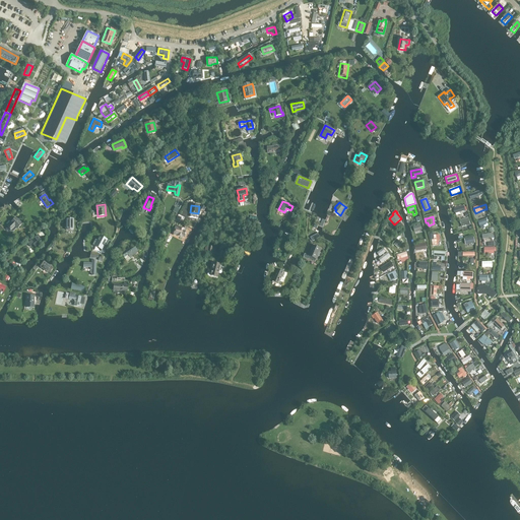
[(17,229),(21,223),(18,220),(15,218),(11,222),(12,222),(8,226),(11,231),(15,226),(17,229)]
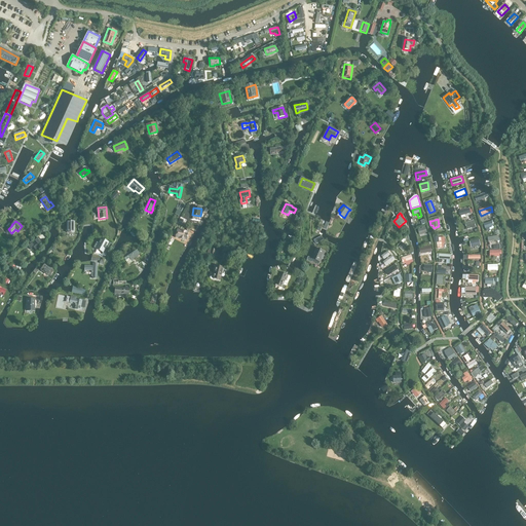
[(477,227),(474,221),(465,223),(466,227),(471,225),(472,229),(477,227)]
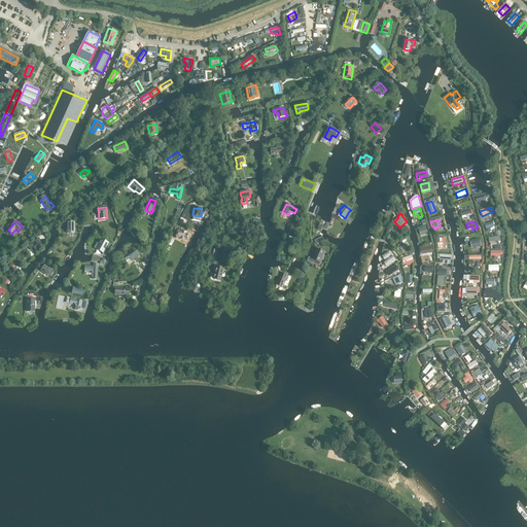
[(186,241),(188,233),(185,233),(185,232),(183,232),(180,232),(178,231),(176,238),(178,239),(186,241)]
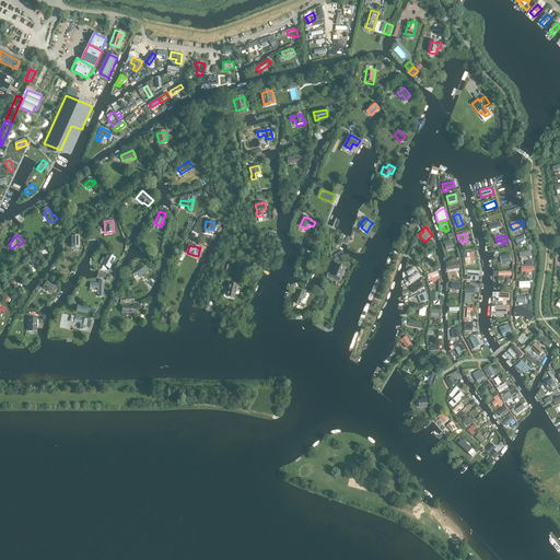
[(466,265),(470,264),(470,258),(471,258),(471,253),(467,254),(467,252),(463,252),(464,258),(465,258),(466,265)]
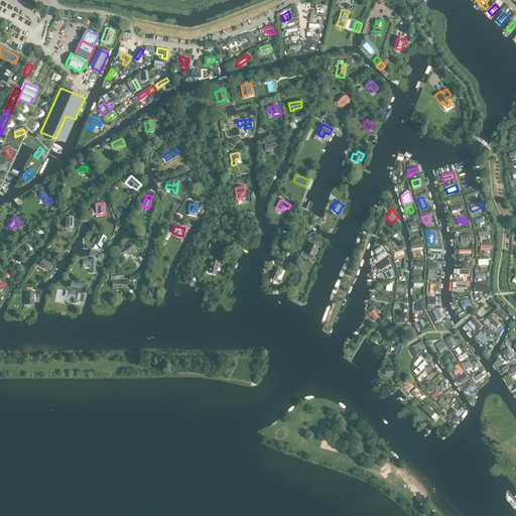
[(29,240),(27,242),(29,245),(32,243),(34,246),(38,243),(37,241),(40,238),(37,234),(33,237),(36,240),(33,242),(31,239),(32,238),(31,236),(28,239),(29,240)]
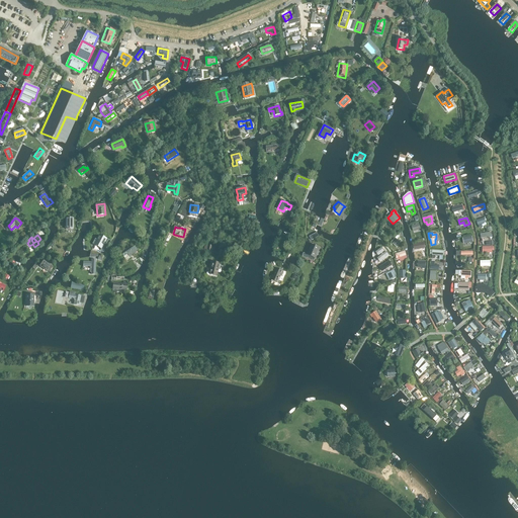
[(101,249),(106,239),(100,236),(95,245),(101,249)]
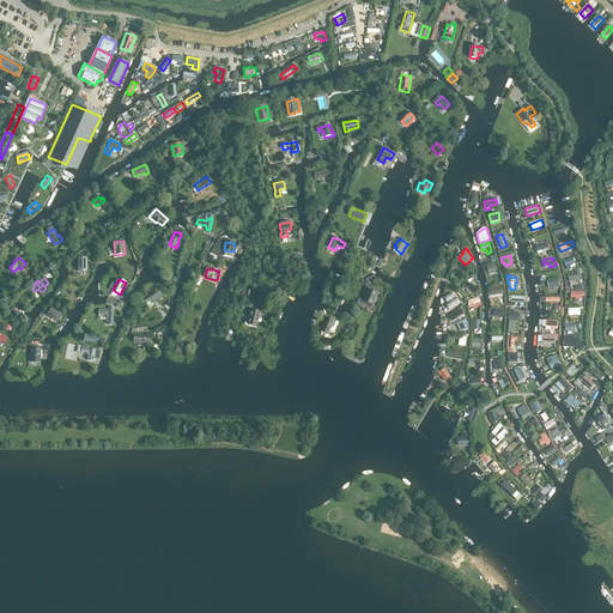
[(380,295),(369,290),(364,302),(359,301),(358,304),(363,307),(365,303),(374,308),(380,295)]
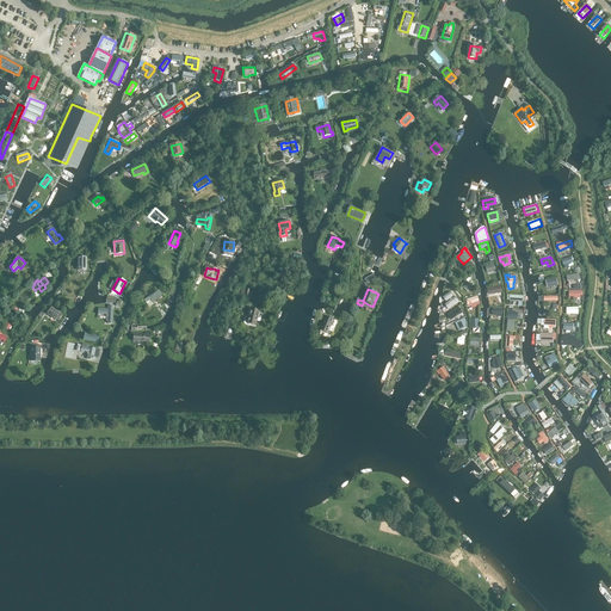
[(153,303),(162,296),(159,291),(152,296),(150,295),(153,294),(153,292),(143,298),(146,303),(150,301),(153,303)]
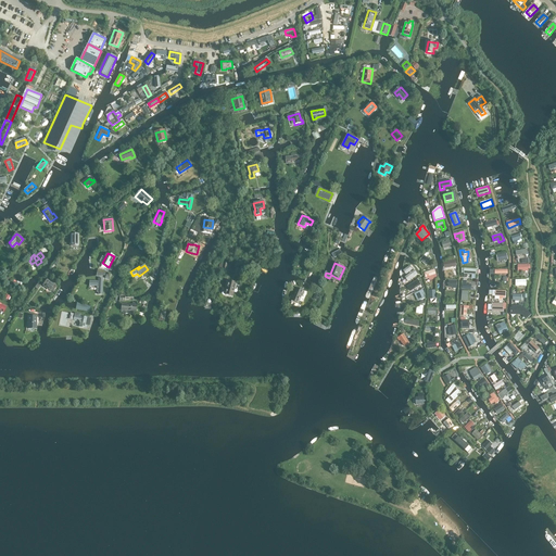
[(464,268),(464,278),(467,278),(467,275),(476,275),(477,269),(464,268)]
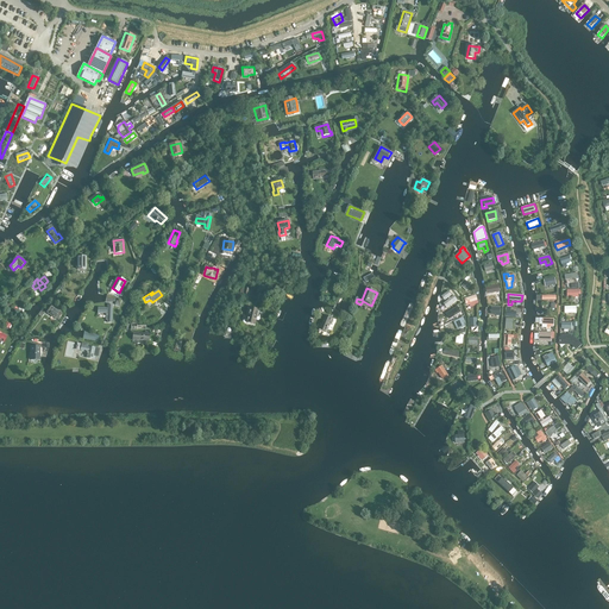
[(466,306),(470,306),(470,308),(479,305),(476,295),(464,299),(466,306)]
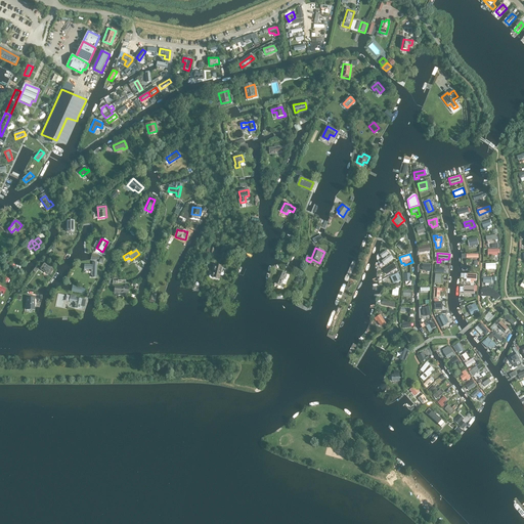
[(386,258),(383,261),(385,264),(393,258),(390,255),(387,257),(387,256),(386,257),(386,258)]
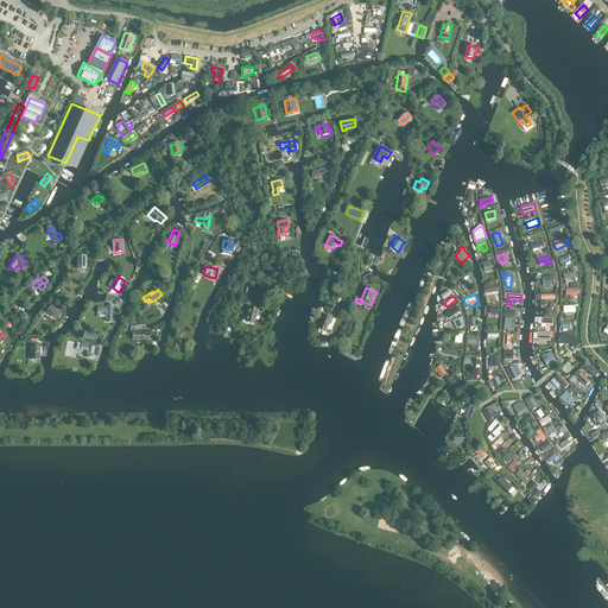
[(112,323),(112,316),(113,305),(108,305),(108,309),(99,308),(99,312),(108,314),(108,323),(112,323)]
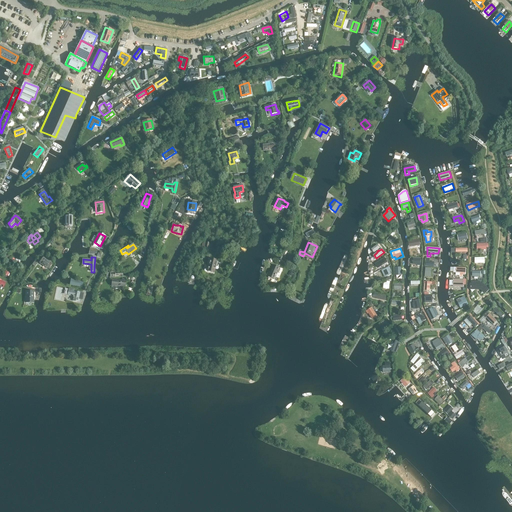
[(49,269),(52,264),(43,258),(40,263),(49,269)]
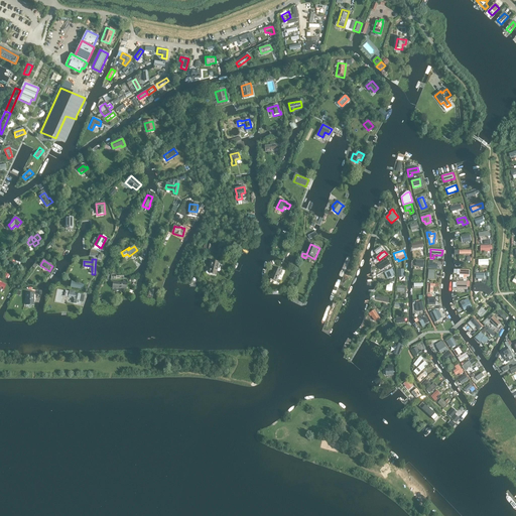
[(391,264),(388,260),(378,266),(381,271),(391,264)]
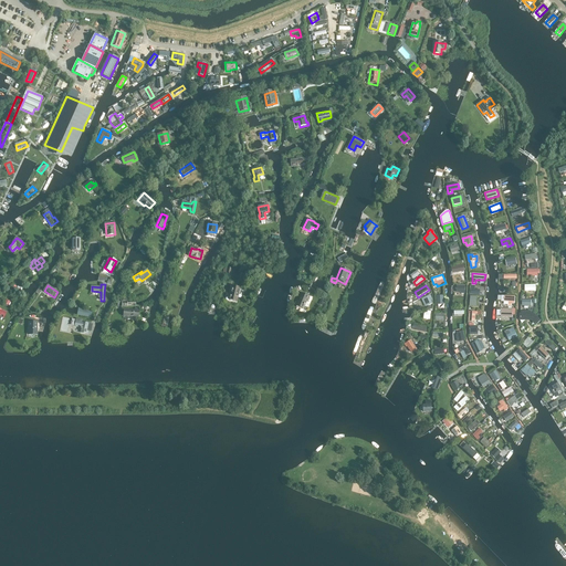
[(237,302),(240,289),(231,286),(230,291),(229,295),(228,300),(237,302)]
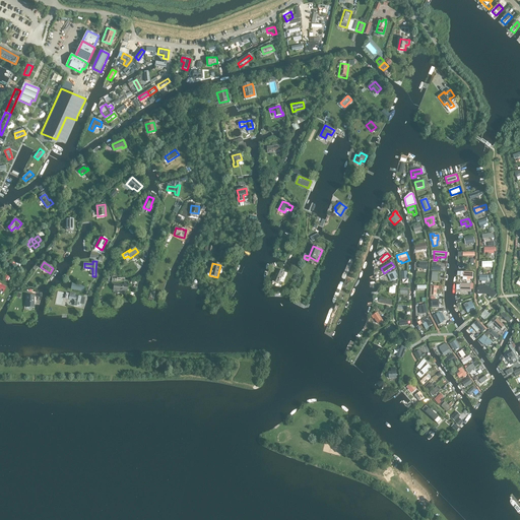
[(433,263),(433,271),(441,271),(441,266),(437,266),(437,263),(433,263)]
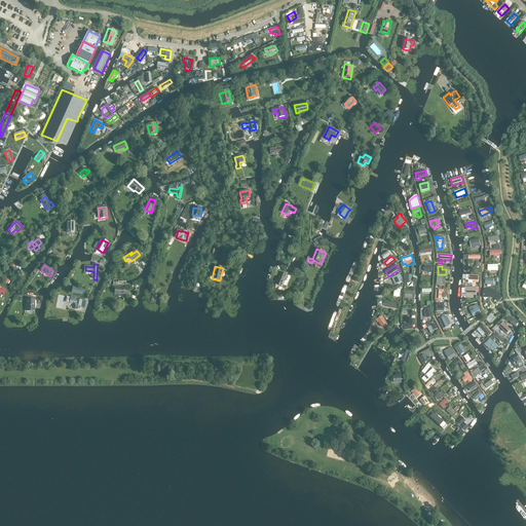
[(283,287),(283,286),(285,280),(287,280),(288,276),(282,274),(278,282),(276,282),(275,285),(283,287)]
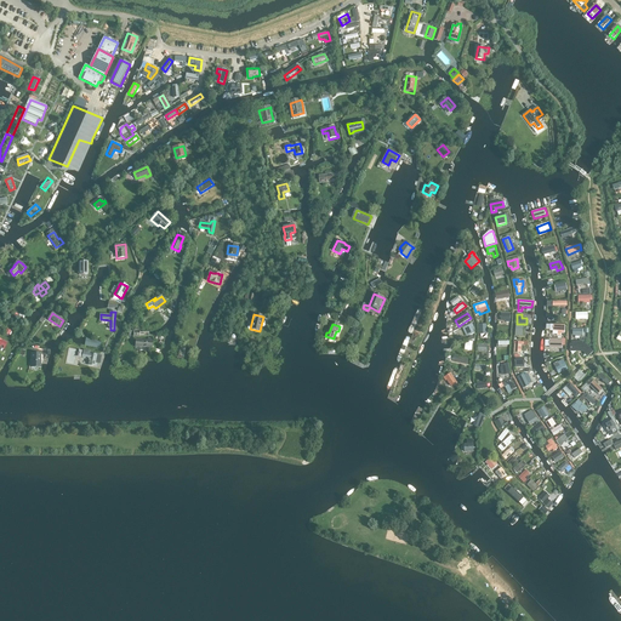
[(550,325),(550,331),(557,331),(557,335),(557,336),(562,336),(562,334),(564,334),(565,332),(565,325),(550,325)]
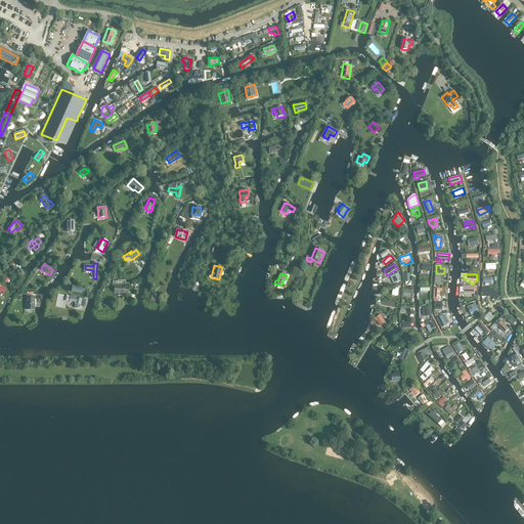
[(434,289),(434,298),(440,298),(440,291),(442,291),(442,289),(434,289)]
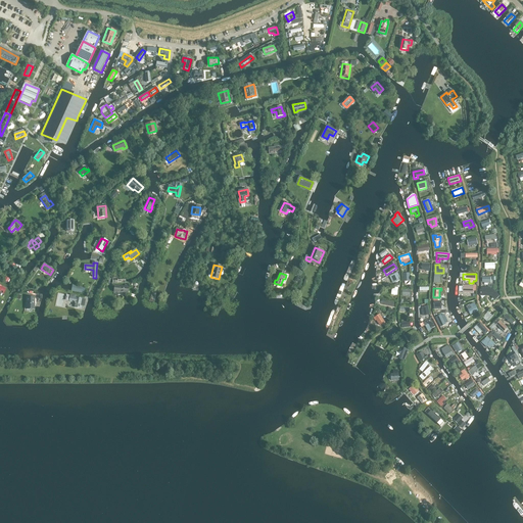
[(480,290),(480,295),(491,295),(495,298),(498,295),(493,290),(490,290),(490,288),(481,288),(481,290),(480,290)]
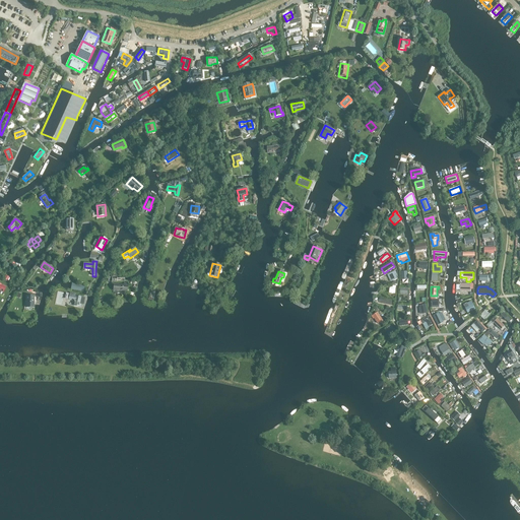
[(81,307),(81,305),(80,305),(82,298),(73,296),(74,294),(70,294),(69,300),(75,301),(74,306),(81,307)]
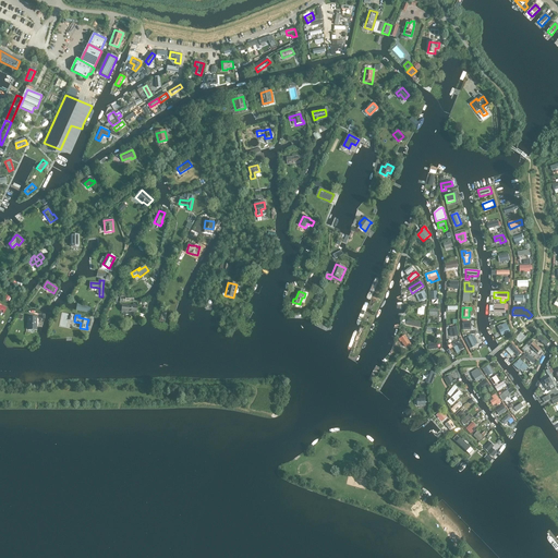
[(37,330),(37,318),(28,318),(28,330),(37,330)]
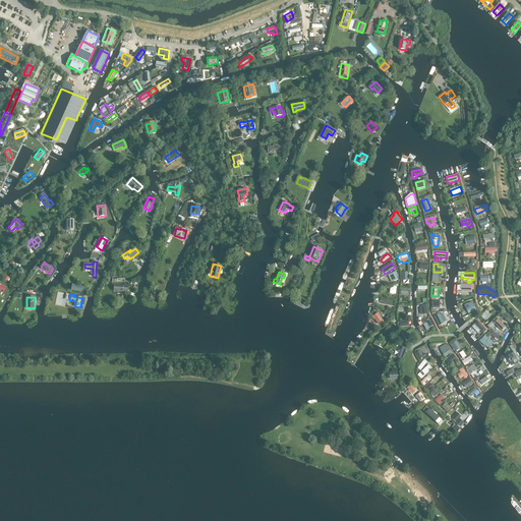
[(472,301),(468,304),(470,307),(466,309),(468,314),(476,310),(472,301)]
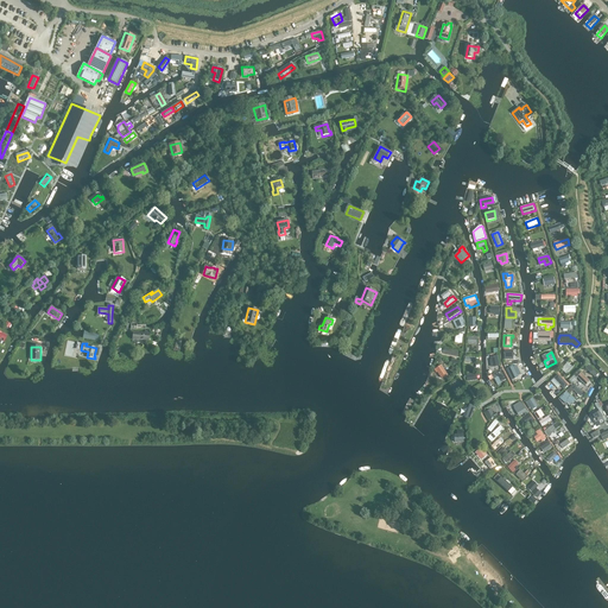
[(599,374),(588,365),(586,368),(595,378),(599,374)]
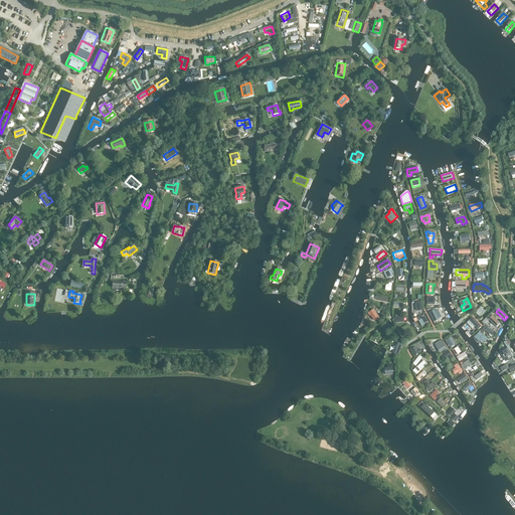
[(368,314),(370,316),(371,316),(374,321),(379,318),(374,310),(368,314)]
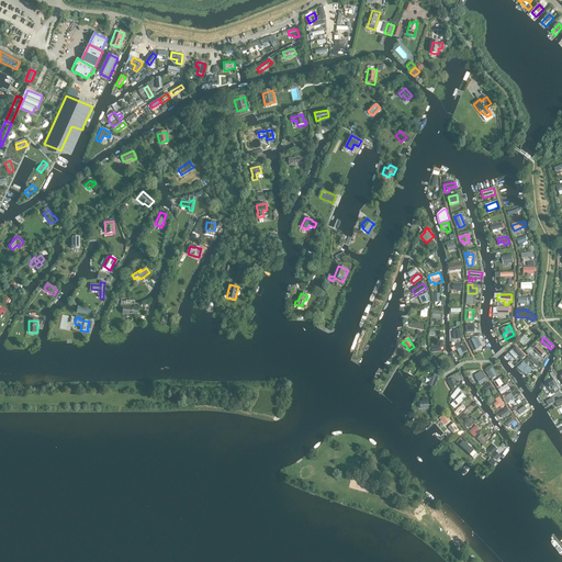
[(469,341),(473,351),(480,349),(474,338),(472,339),(471,338),(469,340),(469,341)]
